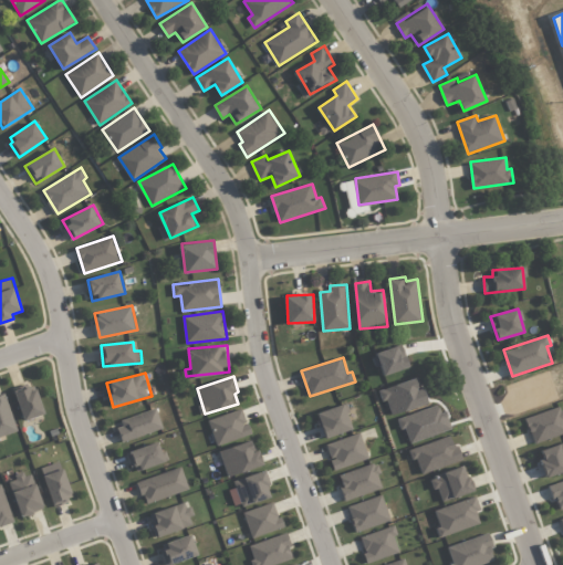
[(23,419),(44,415),(39,388),(31,390),(29,384),(16,387),(23,419)]
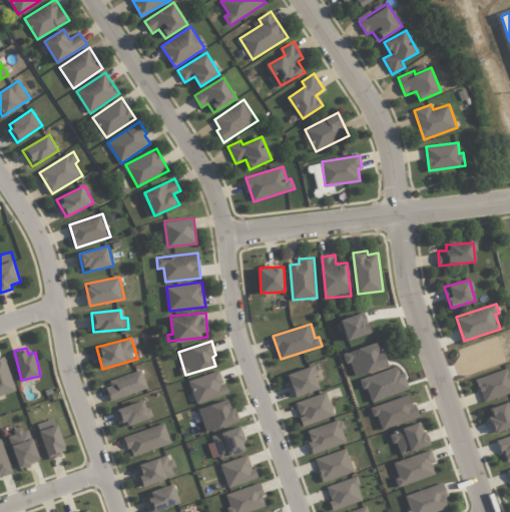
[(0,396),(17,390),(6,355),(0,357),(0,396)]
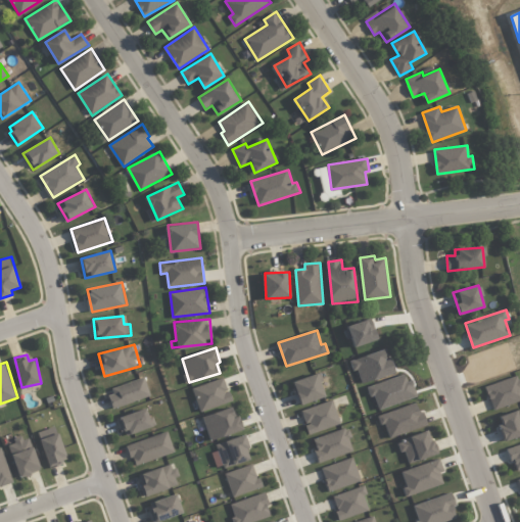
[(293,381),(301,405),(326,396),(321,380),(324,379),(322,372),(293,381)]
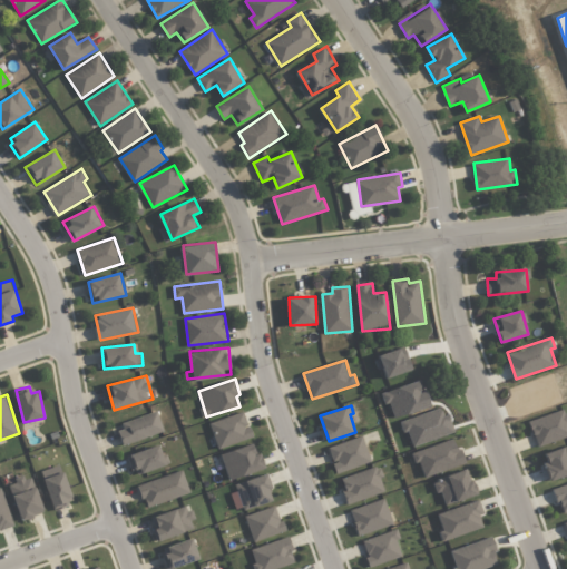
[(530,420),(538,445),(566,437),(566,409),(530,420)]
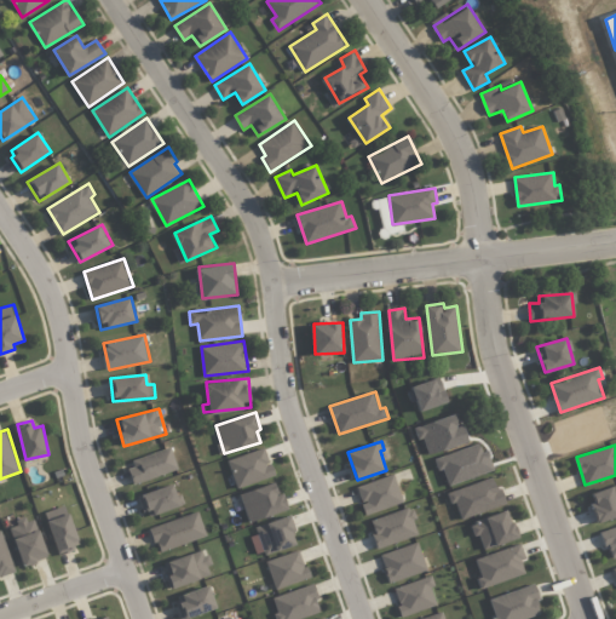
[(239,487),(275,475),(266,447),(229,459),(239,487)]
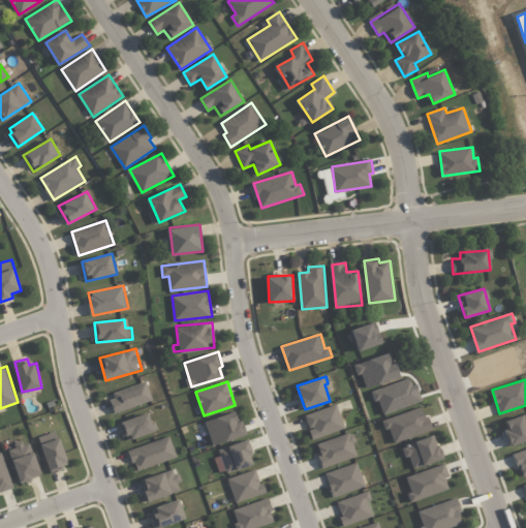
[(154,401),(149,382),(110,394),(115,412),(154,401)]
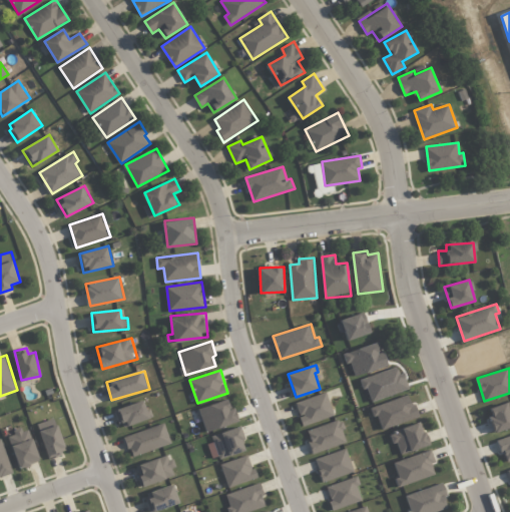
[(335,415),(328,392),(297,402),(304,426),(335,415)]
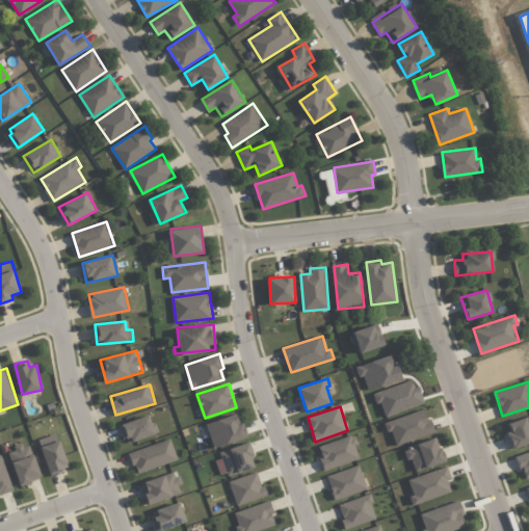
[(434,432),(426,408),(385,422),(388,432),(392,430),(397,445),(434,432)]
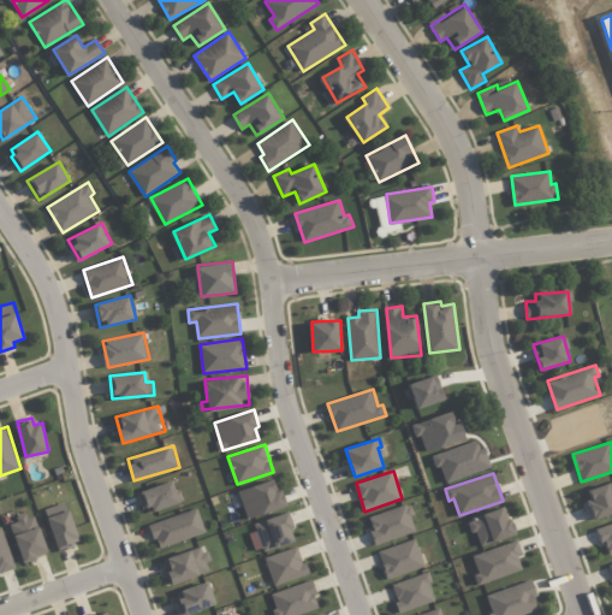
[(285,507),(277,479),(239,490),(248,518),(285,507)]
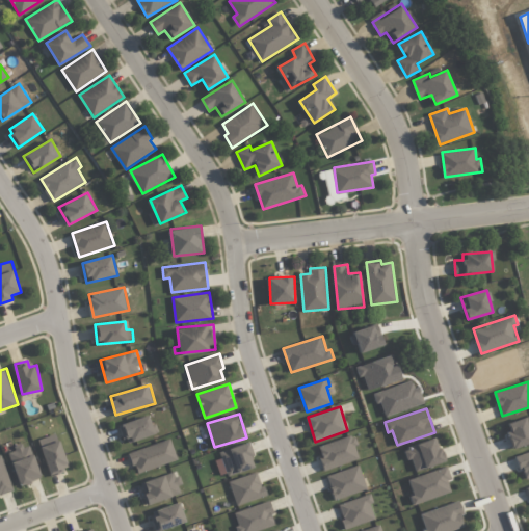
[(160,433),(158,423),(152,424),(151,416),(122,423),(126,442),(160,433)]
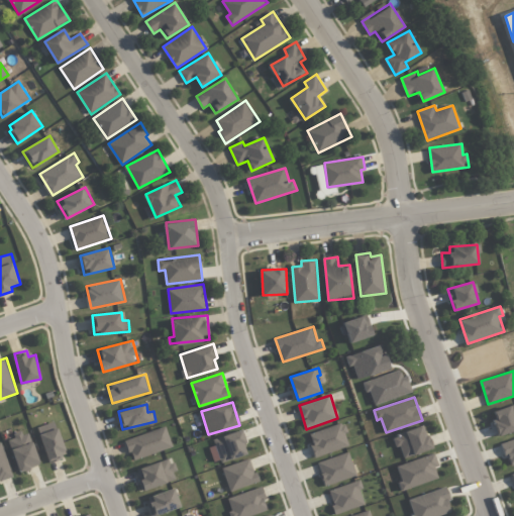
[(513,404),(492,412),(500,435),(513,430),(513,404)]
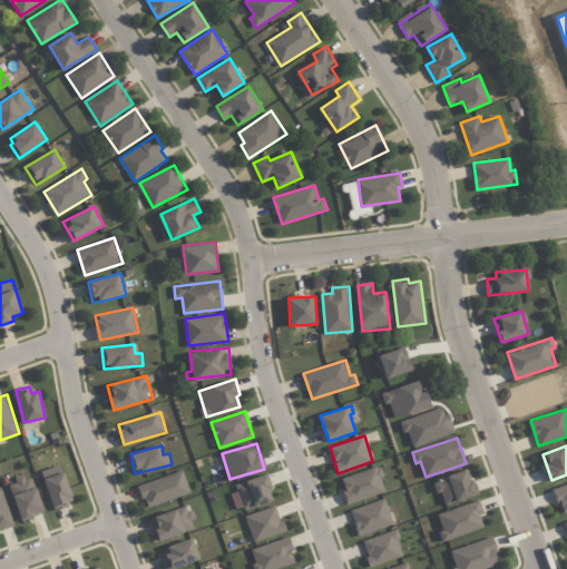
[(76,502),(61,463),(41,471),(56,509),(76,502)]
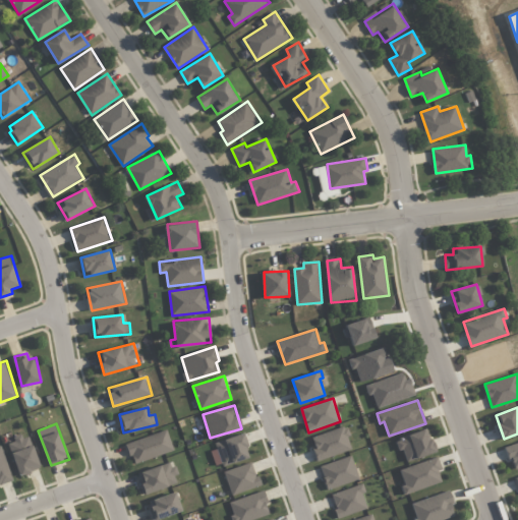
[(311,438),(320,460),(354,448),(346,425),(311,438)]
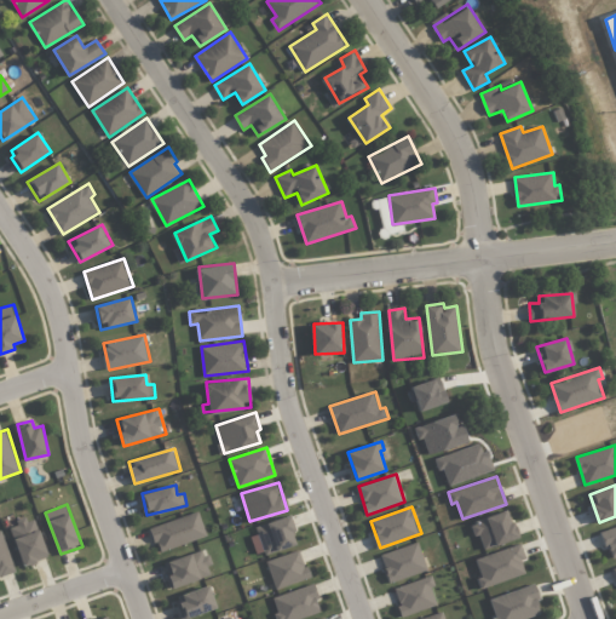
[(518,539),(510,510),(471,522),(475,536),(481,534),(485,549),(518,539)]
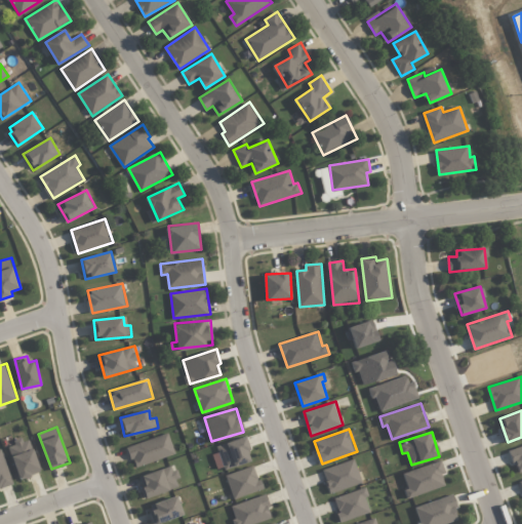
[(129,446),(135,467),(176,454),(170,433),(129,446)]
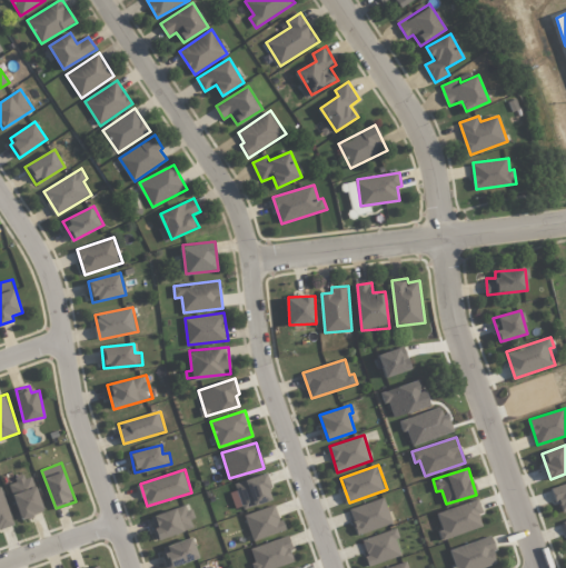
[(46,512),(35,474),(11,480),(21,519),(46,512)]
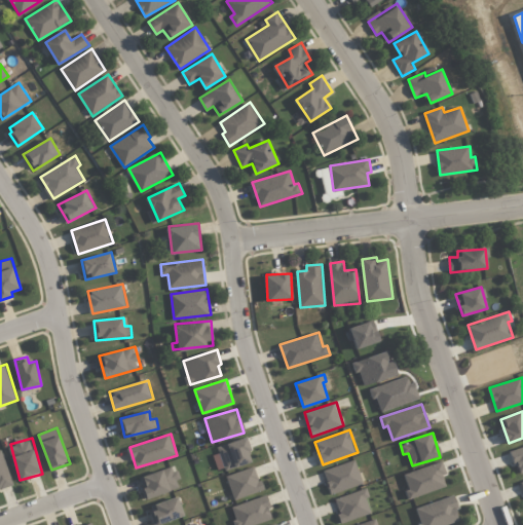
[(254,461),(247,438),(218,446),(226,471),(254,461)]
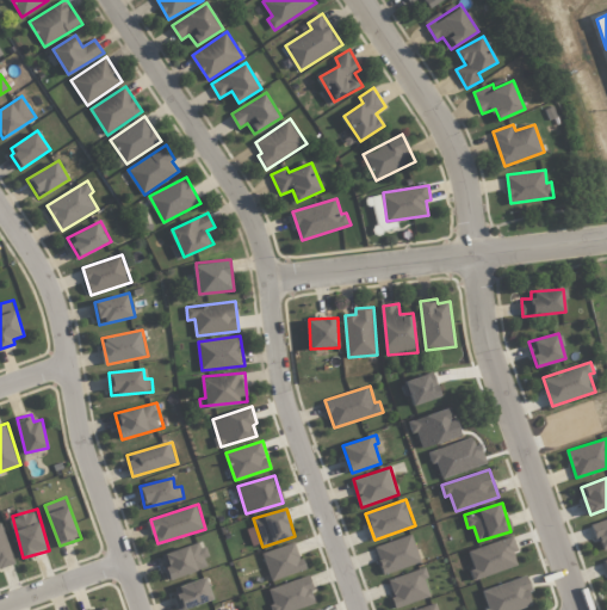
[(0,523),(0,566),(17,561),(4,522),(0,523)]
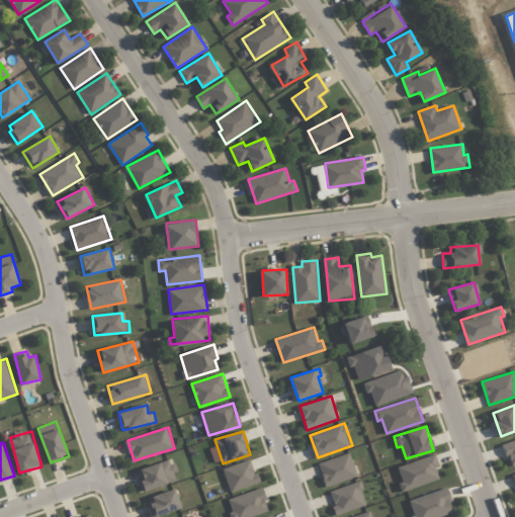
[(358,476),(351,452),(320,462),(327,487),(358,476)]
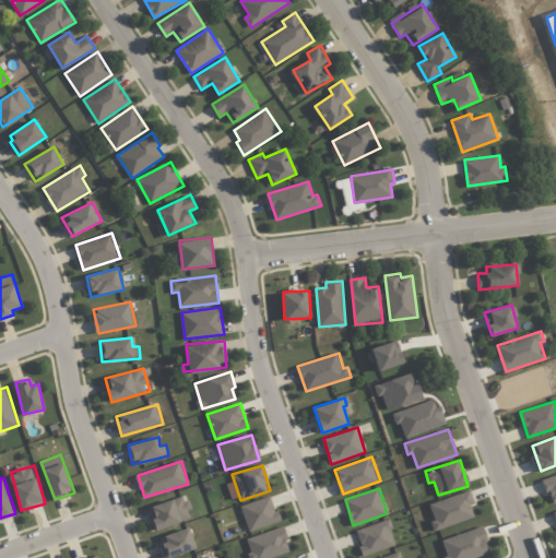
[(475,517),(471,505),(476,503),(472,489),(430,503),(436,520),(432,522),(435,531),(475,517)]
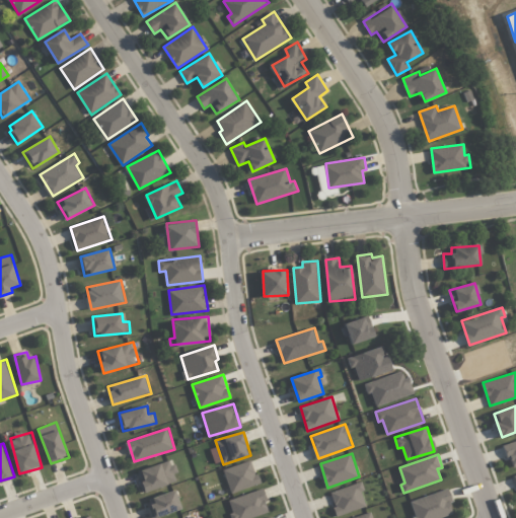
[(179,481),(172,459),(138,470),(145,492),(179,481)]
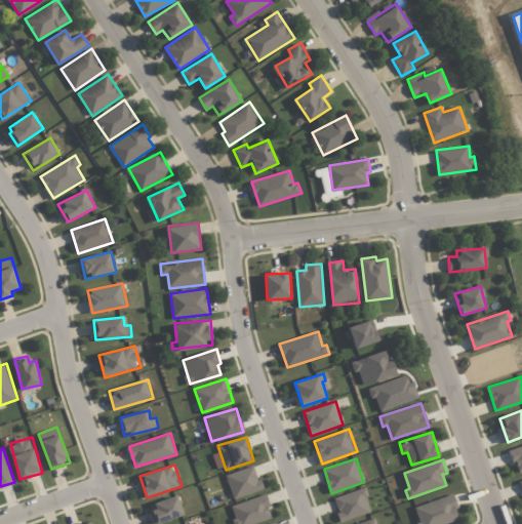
[(264,489),(255,465),(227,475),(235,498),(264,489)]
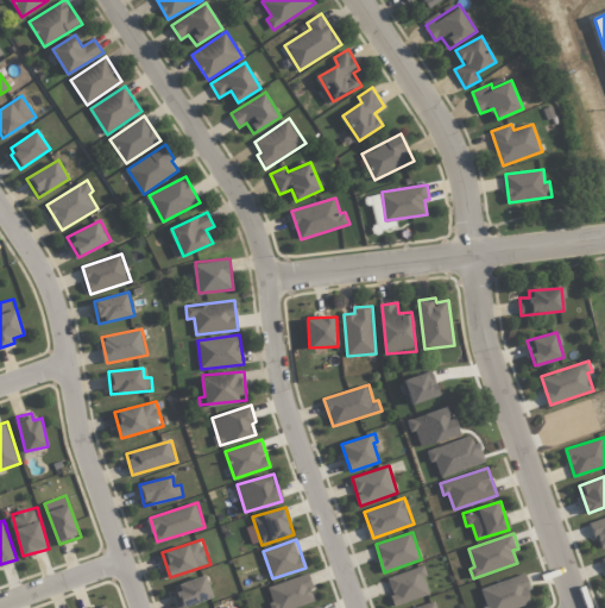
[(388,577),(397,605),(430,594),(424,576),(429,575),(426,565),(388,577)]
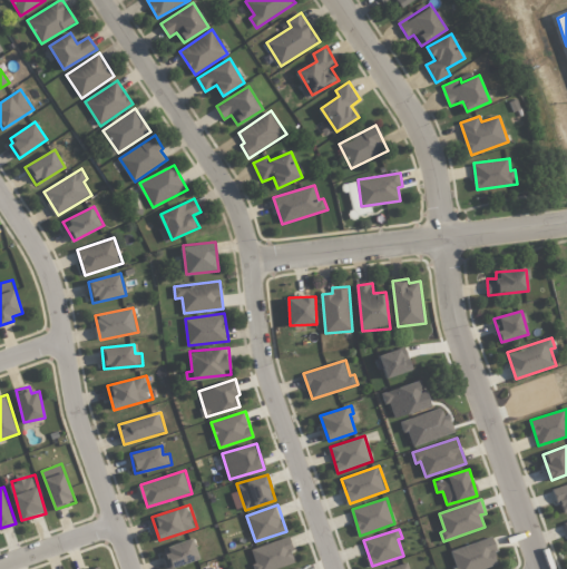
[(452,568),(482,568),(498,563),(495,552),(498,550),(494,536),(451,550),(457,567),(453,568),(452,568)]
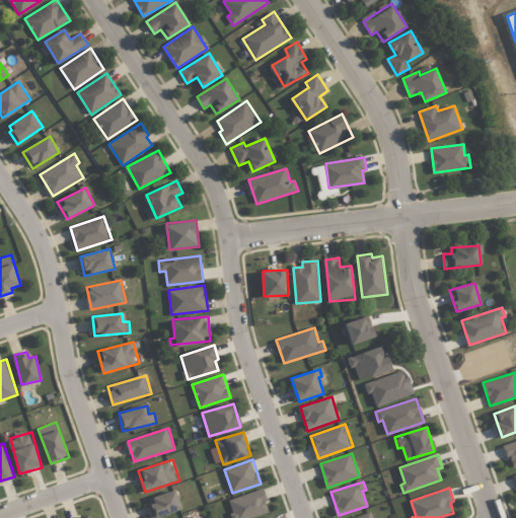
[(228,500),(234,517),(248,517),(271,511),(263,489),(228,500)]
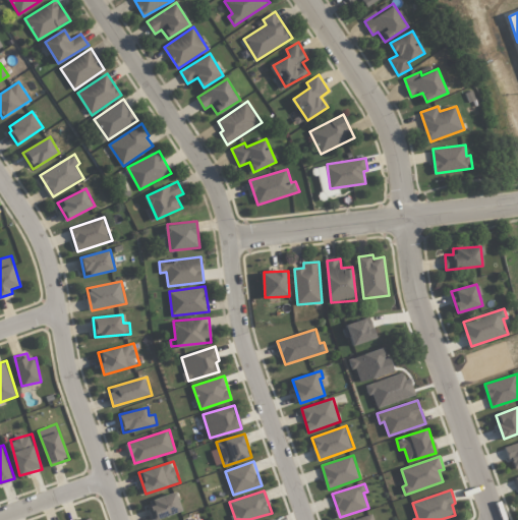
[(154,519),(155,519),(183,510),(177,492),(148,501),(154,519)]
